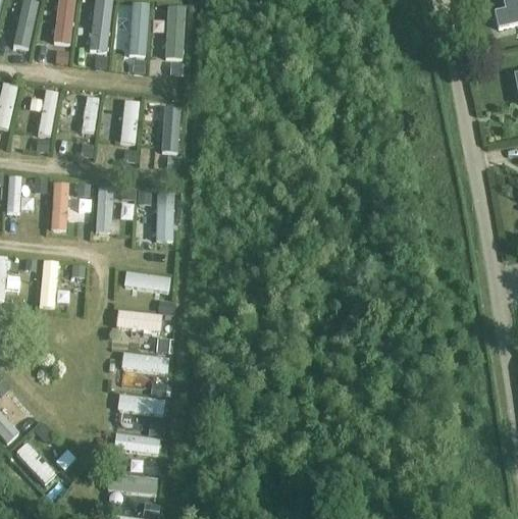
[(20,0),(14,38),(34,42),(41,0),(20,0)]
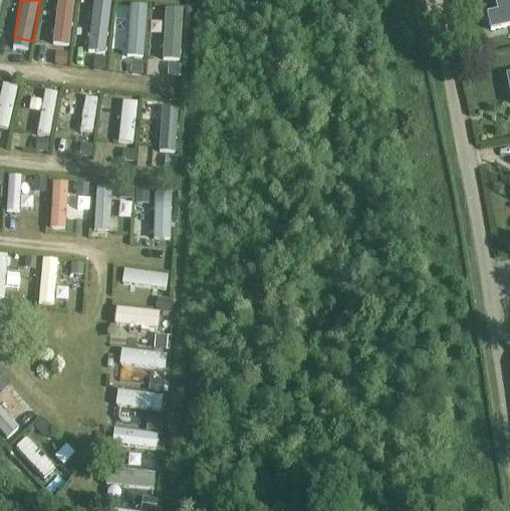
[(53,0),(52,41),(70,42),(71,0),(53,0)]
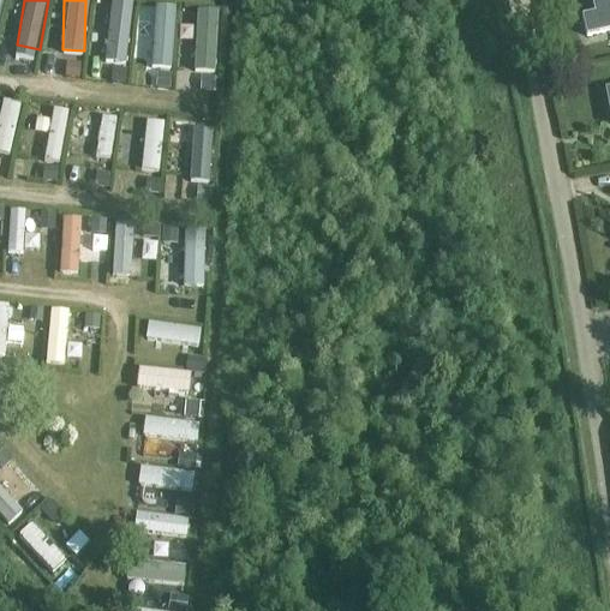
[(108,0),(107,59),(132,59),(133,0),(108,0)]
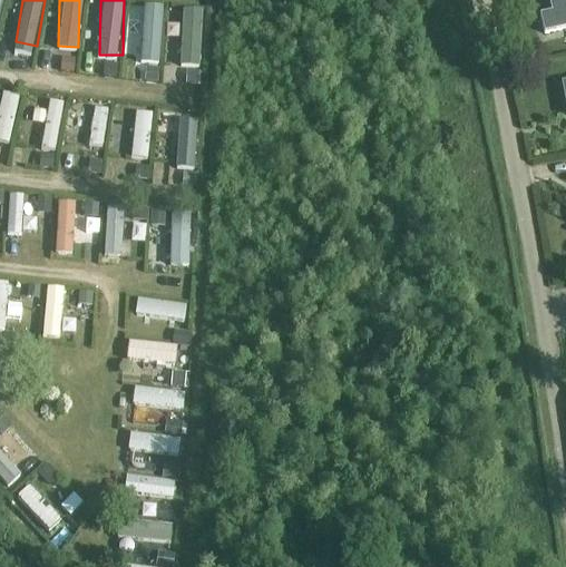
[(554,0),(556,10),(544,12),(548,31),(565,27),(565,0),(554,0)]
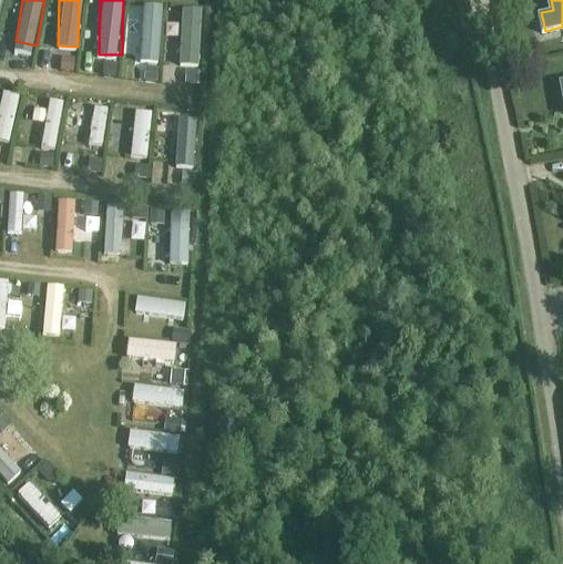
[(130,49),(140,49),(139,62),(161,63),(162,2),(132,1),(130,49)]
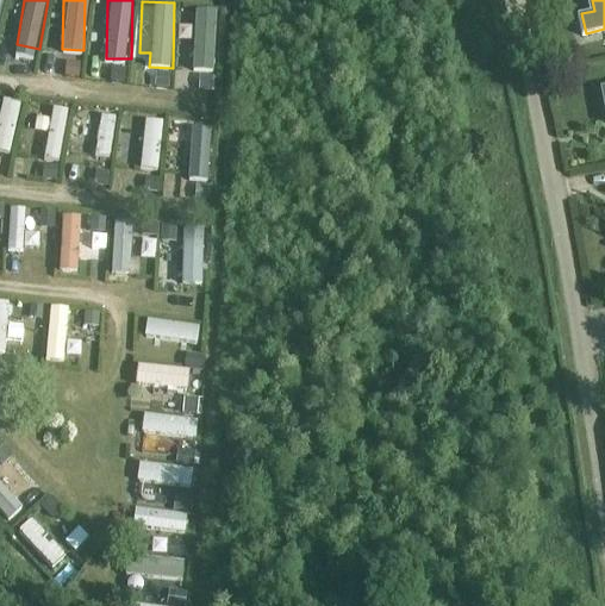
[(195,7),(193,68),(214,68),(216,7),(195,7)]
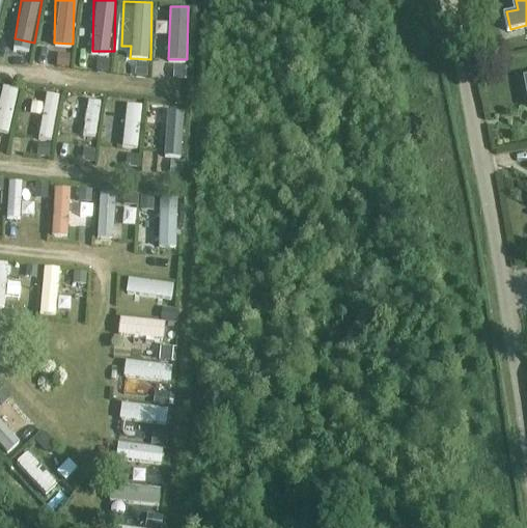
[(0,129),(12,131),(19,86),(0,83),(0,129)]
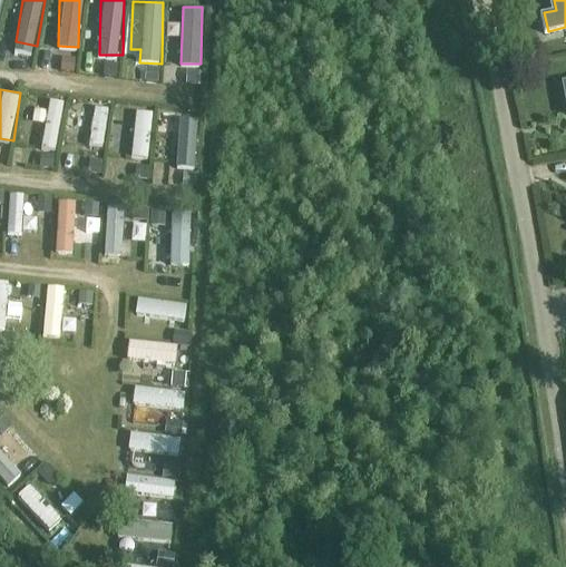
[(35,109),(32,124),(44,126),(40,146),(56,149),(67,100),(49,97),(46,111),(35,109)]
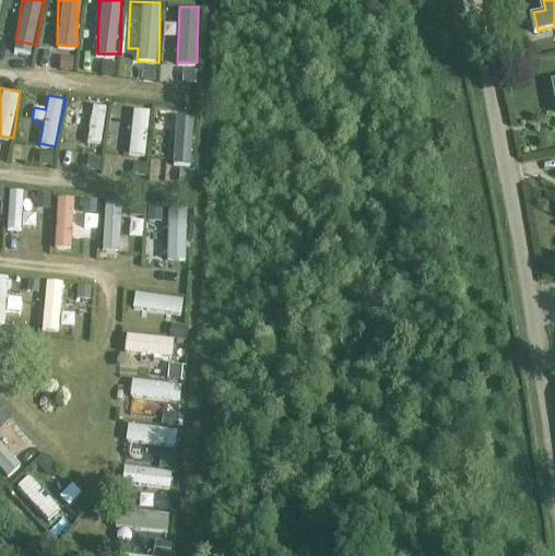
[(89,142),(106,142),(107,103),(90,103),(89,142)]
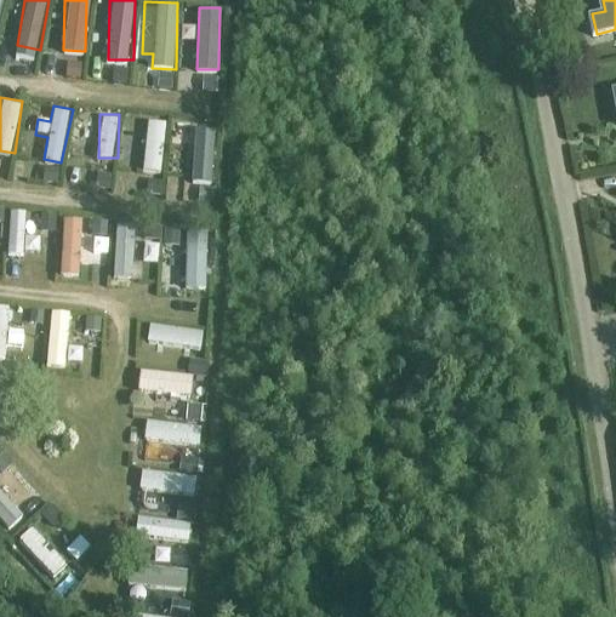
[(147,119),(144,169),(165,170),(166,119),(147,119)]
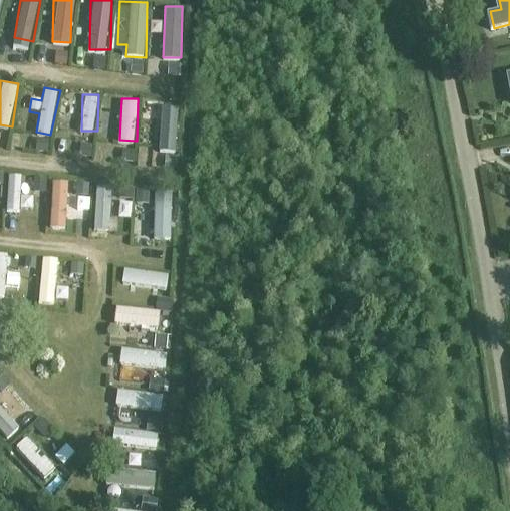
[(177,148),(178,102),(164,102),(163,147),(177,148)]
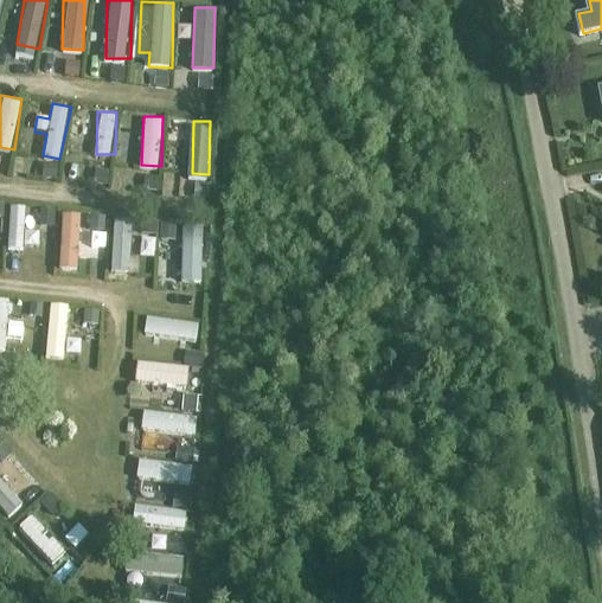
[(45,207),(44,224),(59,225),(59,209),(45,207)]
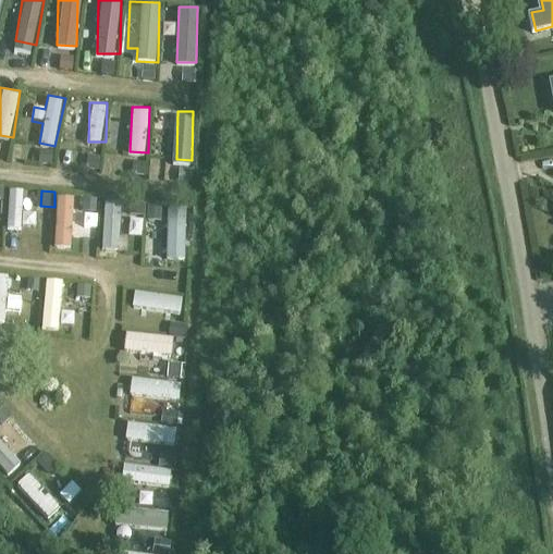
[(53,246),(71,246),(72,195),(54,195),(53,246)]
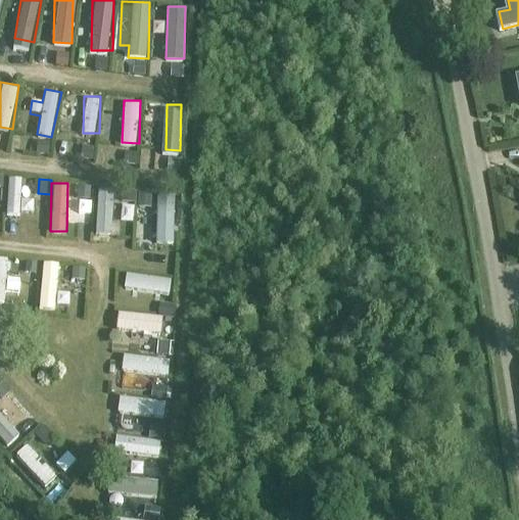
[(109,232),(109,187),(96,187),(95,232),(109,232)]
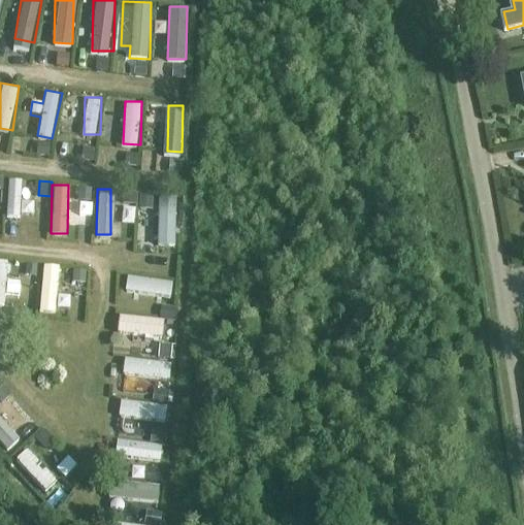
[(141,218),(142,189),(121,189),(120,217),(141,218)]
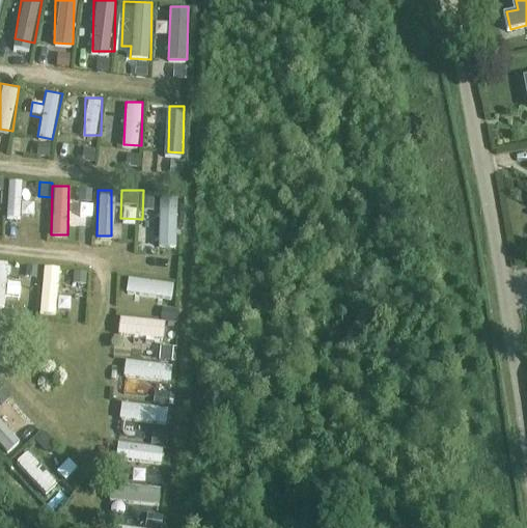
[(184,245),(183,197),(157,198),(157,245),(184,245)]
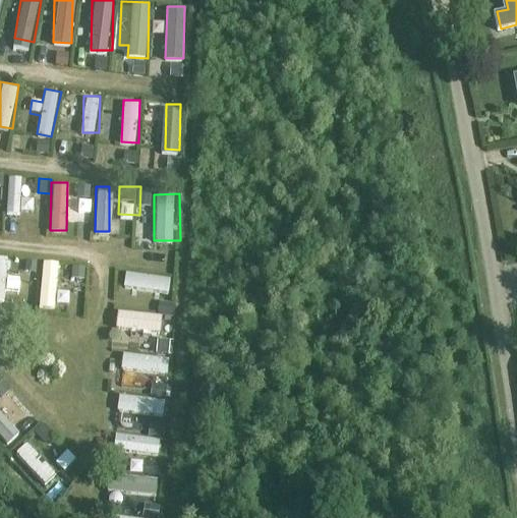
[(40,306),(57,306),(59,260),(42,260),(40,306)]
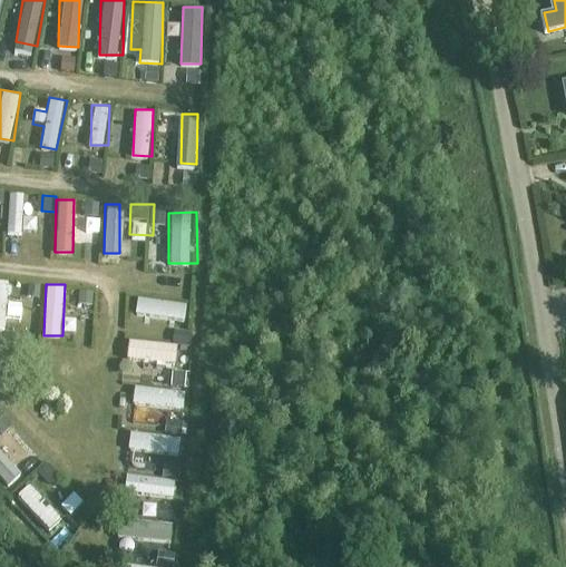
[(188,318),(189,302),(135,297),(134,314),(188,318)]
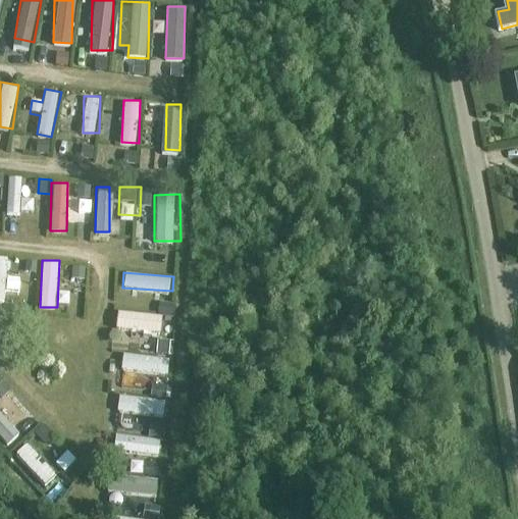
[(142,291),(126,289),(125,305),(141,306),(142,291)]
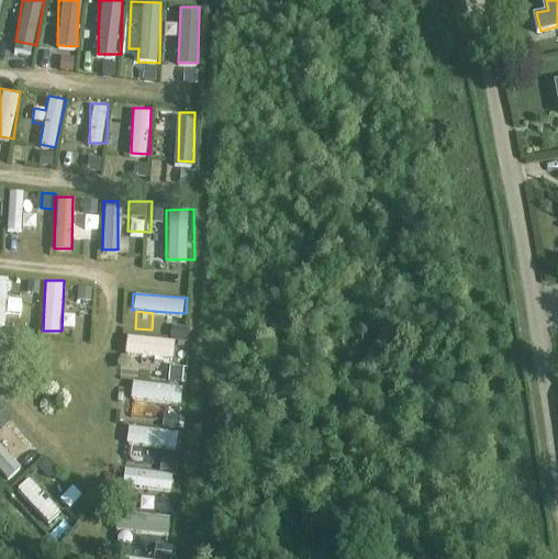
[(190,339),(192,326),(176,323),(174,337),(190,339)]
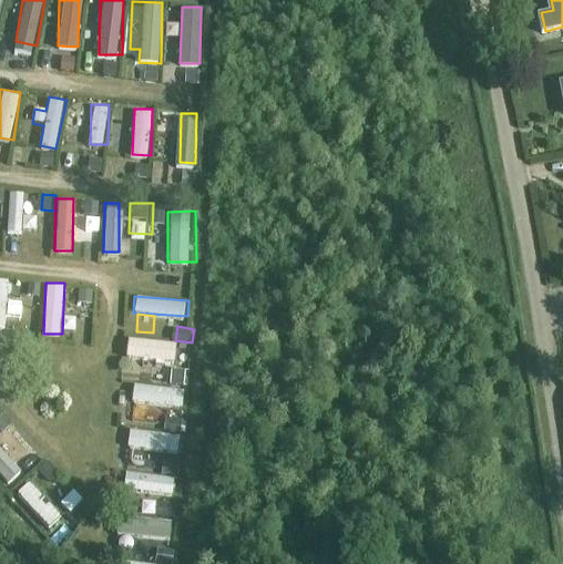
[(188,383),(188,369),(176,368),(176,382),(188,383)]
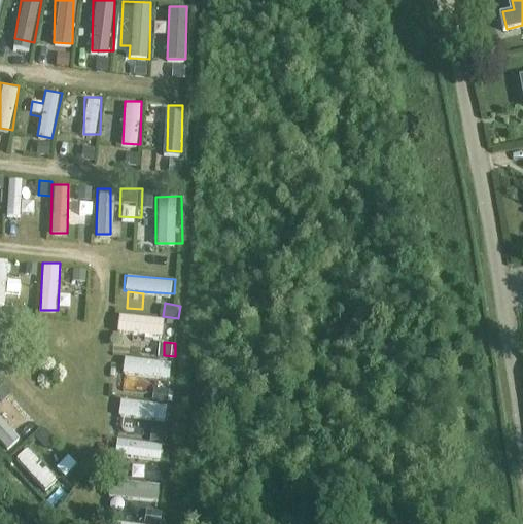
[(117,373),(117,389),(144,389),(145,374),(117,373)]
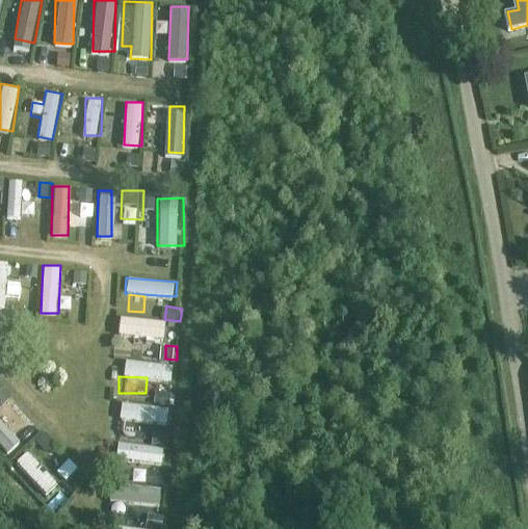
[(173,404),(175,392),(160,390),(158,402),(173,404)]
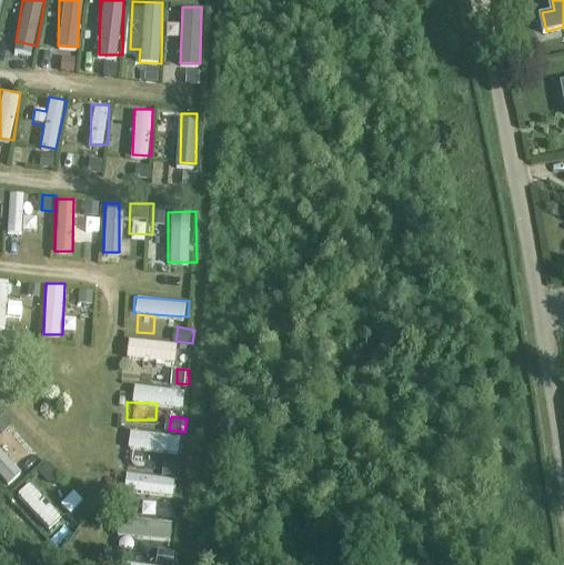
[(130,427),(127,446),(147,450),(145,460),(167,464),(169,451),(178,453),(181,436),(130,427)]
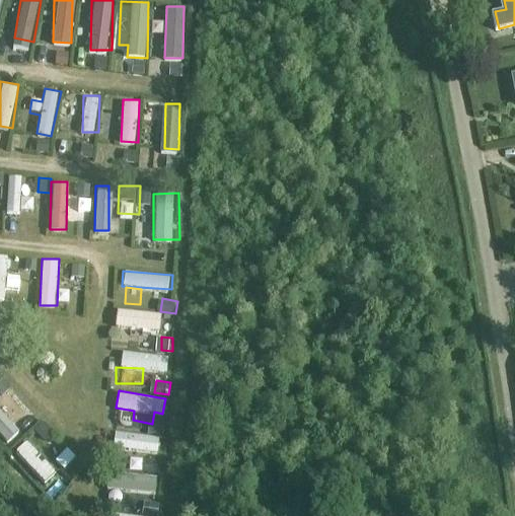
[(0,407),(0,433),(7,441),(19,429),(0,407)]
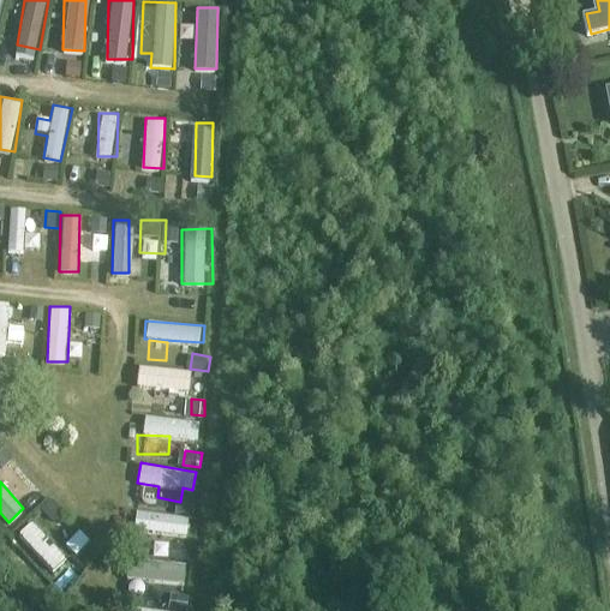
[(58,521),(69,510),(57,497),(46,509),(58,521)]
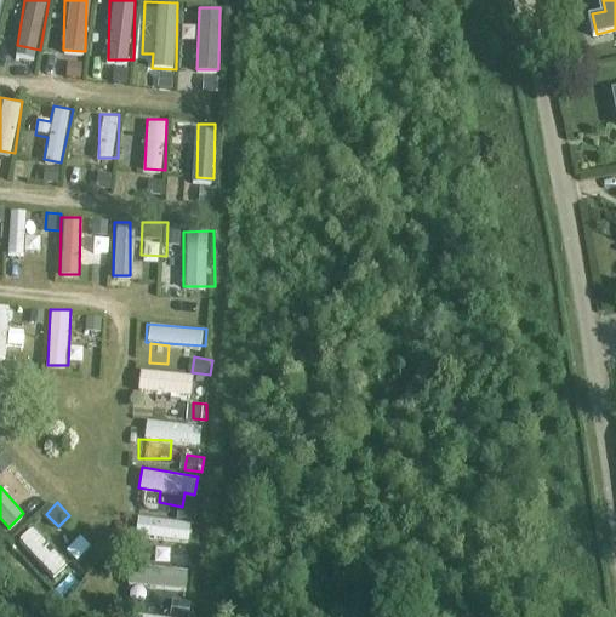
[(200,519),(201,504),(183,502),(182,516),(200,519)]
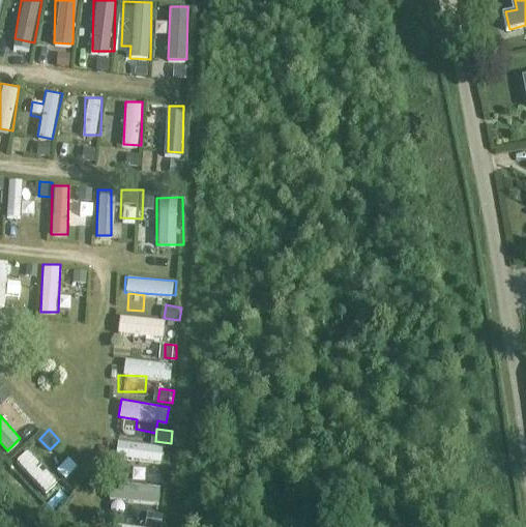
[(116,457),(162,460),(163,442),(117,440),(116,457)]
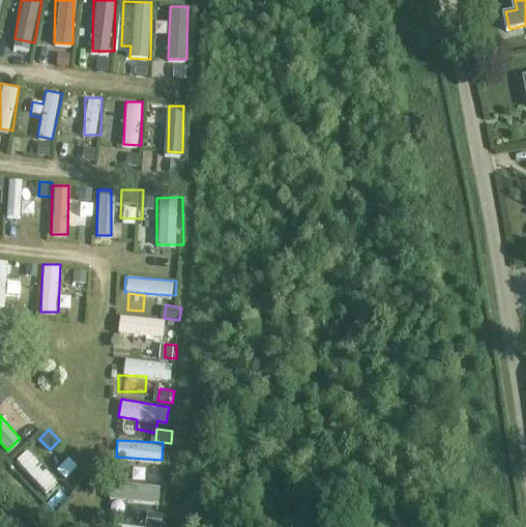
[(28,446),(16,459),(48,494),(61,481),(28,446)]
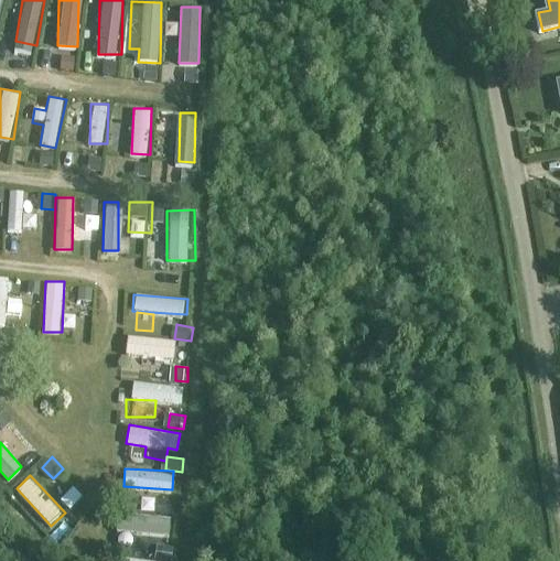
[(74,485),(63,498),(75,509),(86,495),(74,485)]
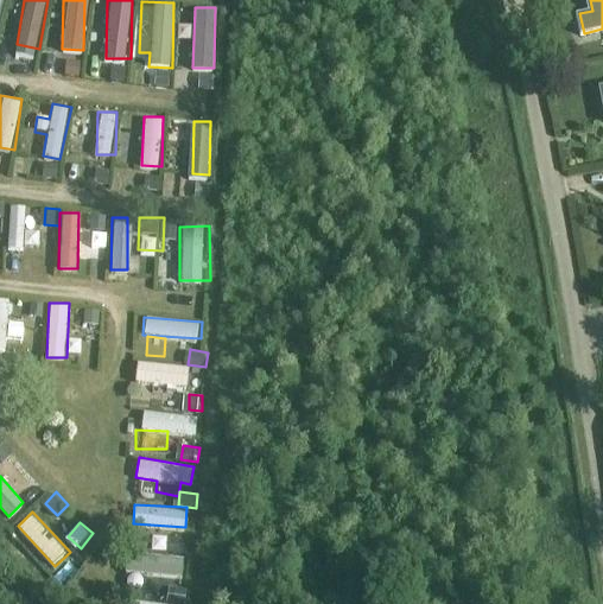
[(190,552),(191,538),(172,535),(171,551),(190,552)]
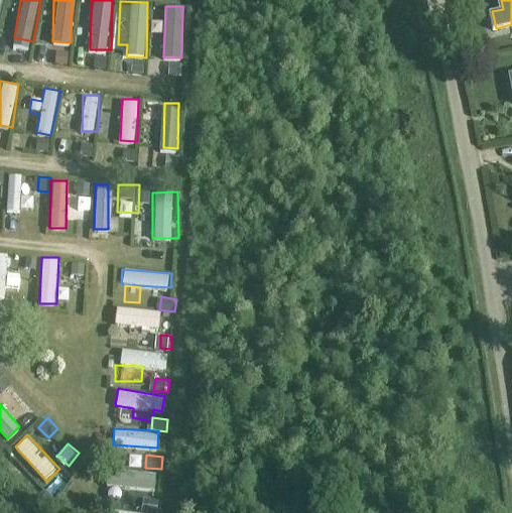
[(159,512),(161,499),(147,497),(145,509),(159,512)]
